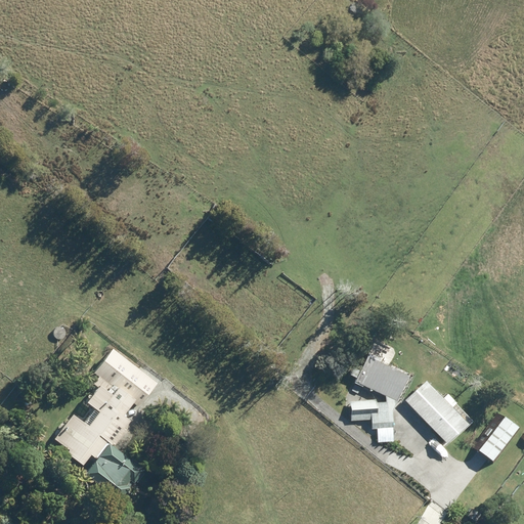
[(140,407),(157,386),(115,352),(97,374),(102,378),(97,385),(113,397),(89,429),(83,425),(76,420),(72,422),(69,426),(63,433),(60,437),(59,442),(71,452),(69,454),(82,466),(90,454),(93,456),(97,461),(96,462),(93,467),(86,475),(89,478),(88,478),(91,481),(92,480),(121,503),(123,500),(124,500),(130,492),(129,491),(131,489),(130,488),(133,484),(134,485),(136,483),(137,484),(144,475),(142,474),(143,473),(139,470),(140,467),(132,461),(130,463),(110,446),(111,446),(116,440),(113,438),(117,432),(120,434),(129,423),(122,418),(134,402),(140,407)]
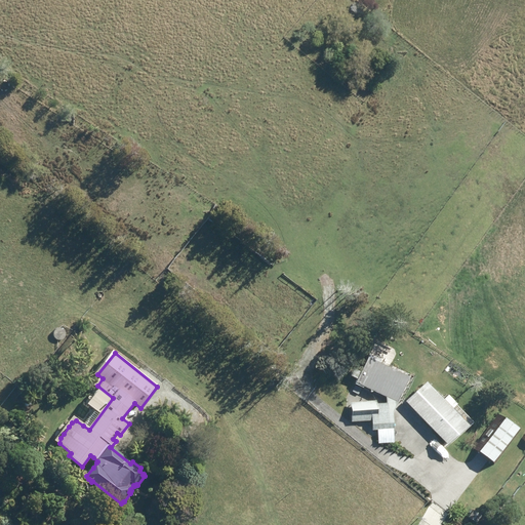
[(387,399),(387,404),(377,405),(376,402),(352,404),(353,422),(372,421),(373,432),(394,430),(393,414),(410,379),(380,364),(381,362),(370,356),(355,385),(363,390),(364,388),(387,399)]
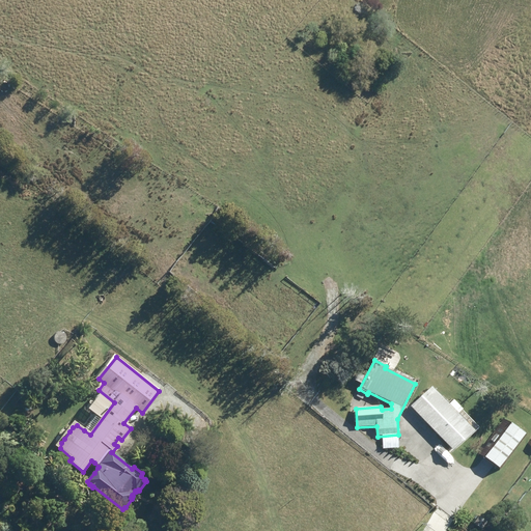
[(449,406),(431,387),(411,408),(454,452),(479,427),(453,401),(449,406)]
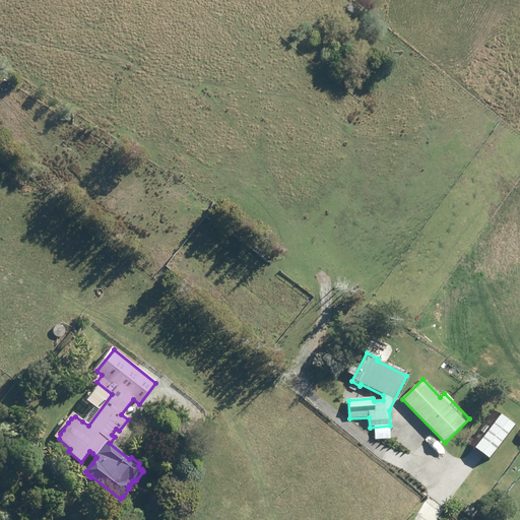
[(494,410),(467,444),(489,460),(515,427),(494,410)]
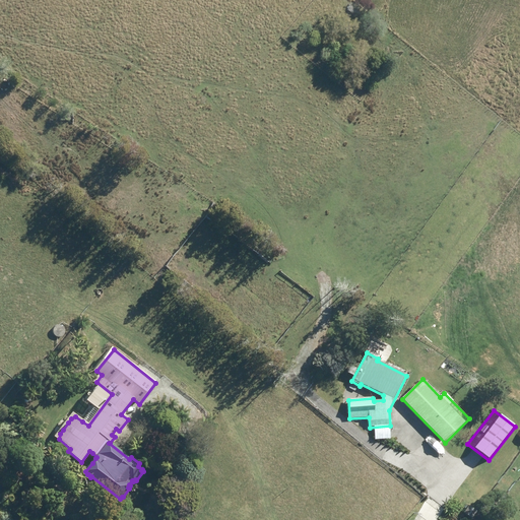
[(21,424),(9,414),(3,421),(15,432),(21,424)]
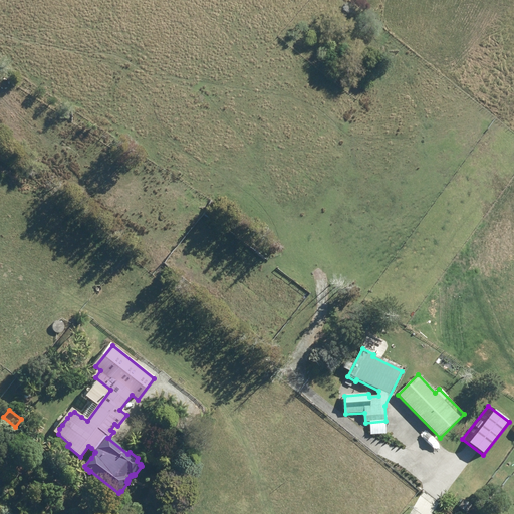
[(464,500),(459,507),(467,513),(472,507),(464,500)]
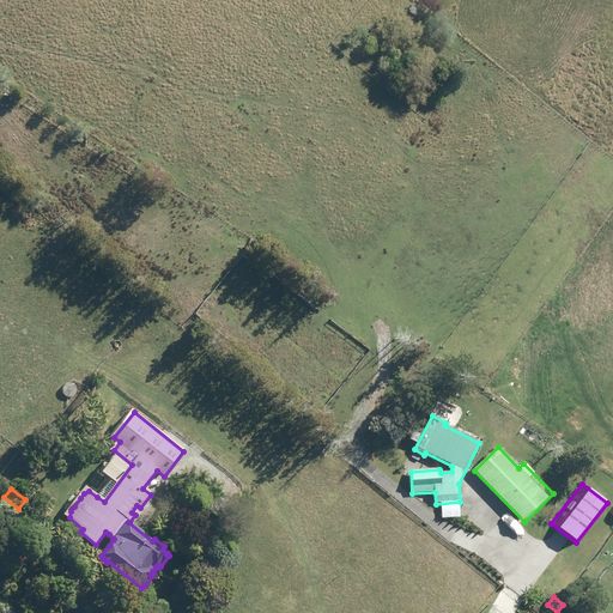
All buildings are outlined.
